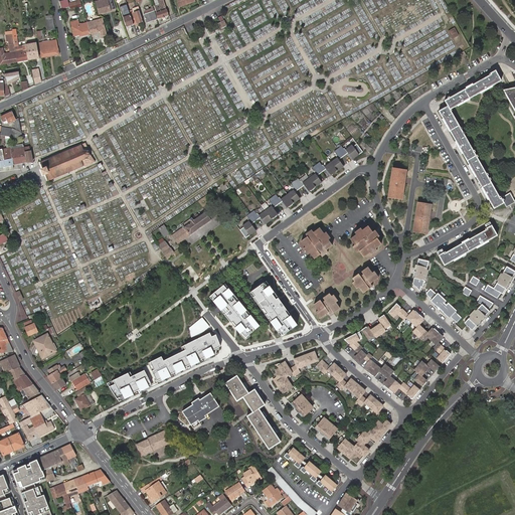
[(66,0),(62,0),(58,2),(60,9),(69,6),(66,0)]
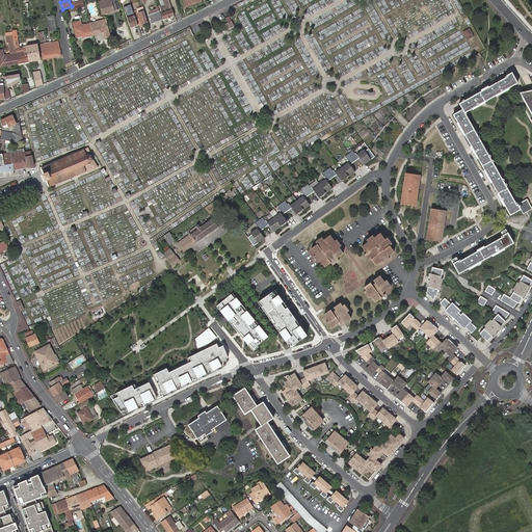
[(85,7),(83,0),(71,3),(73,10),(85,7)]
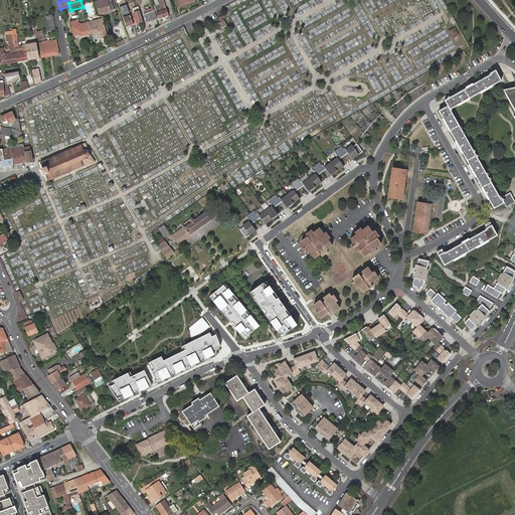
[(99,14),(112,11),(108,0),(106,0),(96,3),(99,14)]
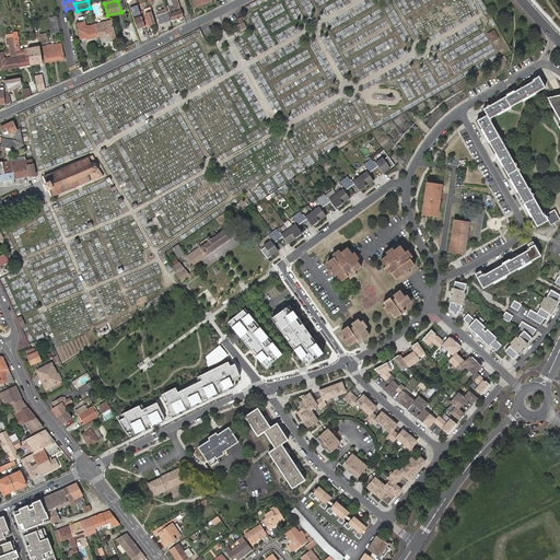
[(172,22),(184,18),(177,0),(171,0),(175,9),(168,11),(172,22)]
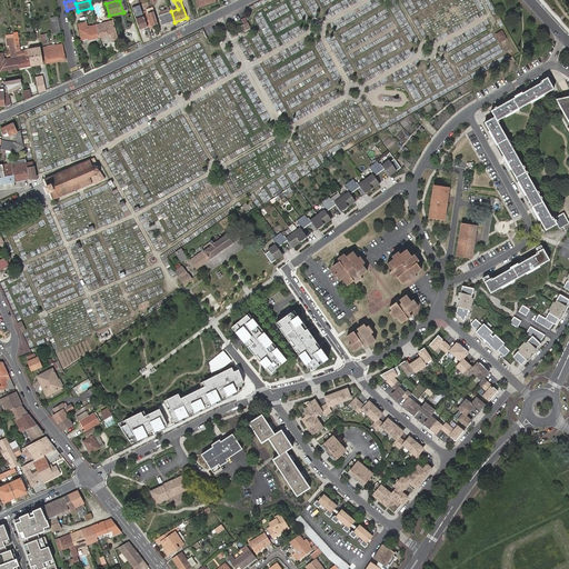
[(140,30),(148,28),(143,17),(140,7),(132,10),(140,30)]
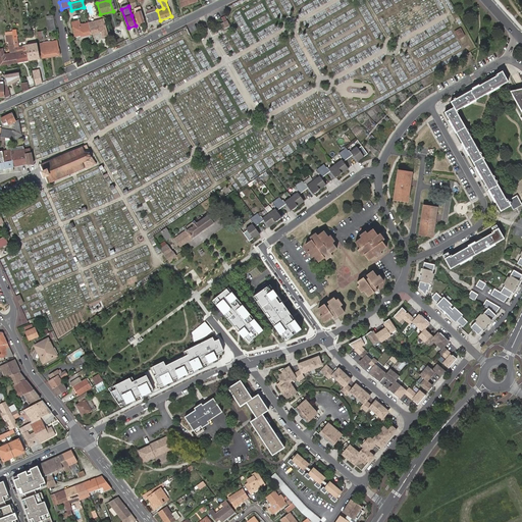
[(146,14),(149,23),(159,20),(154,6),(153,7),(154,9),(147,12),(148,13),(146,14)]
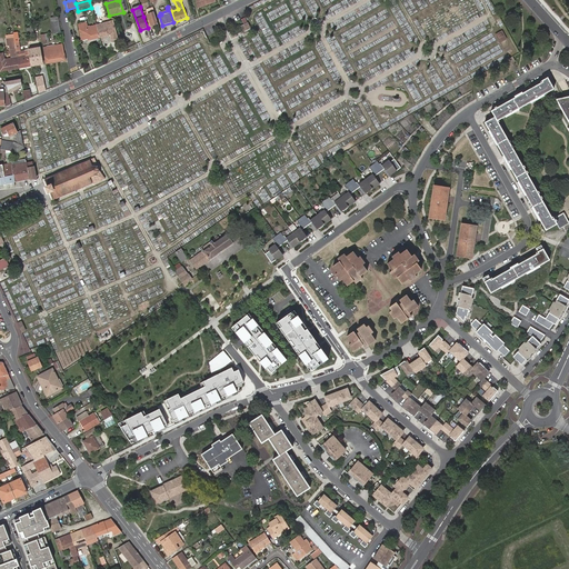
[(148,28),(158,25),(155,13),(149,15),(143,17),(148,28)]
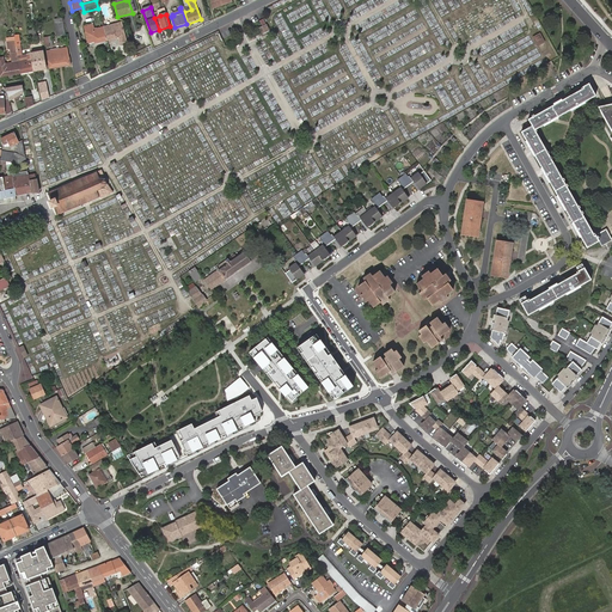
[(63,23),(55,25),(57,36),(66,35),(63,23)]
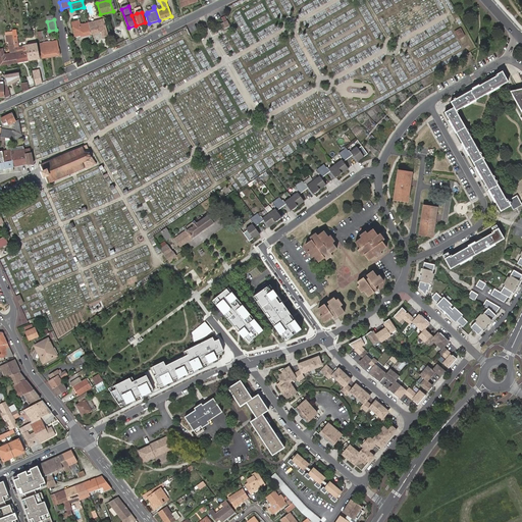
[(88,23),(91,35),(100,33),(101,38),(107,37),(102,19),(88,23)]
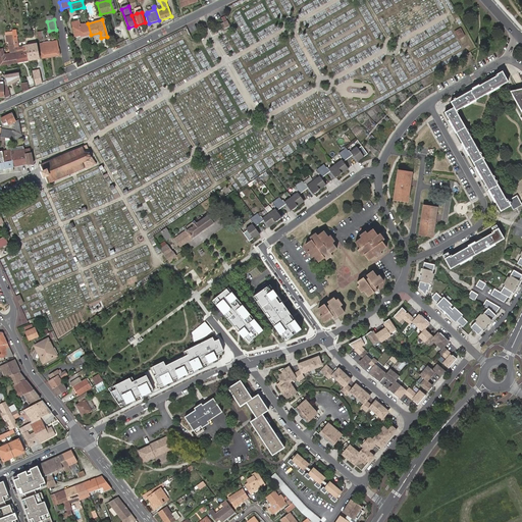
[(81,37),(91,35),(88,23),(81,25),(80,20),(71,22),(72,28),(75,38),(81,37)]
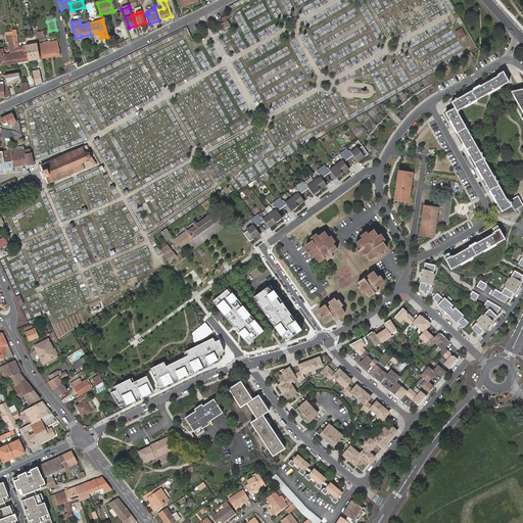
[(456,32),(460,39),(465,36),(461,29),(456,32)]
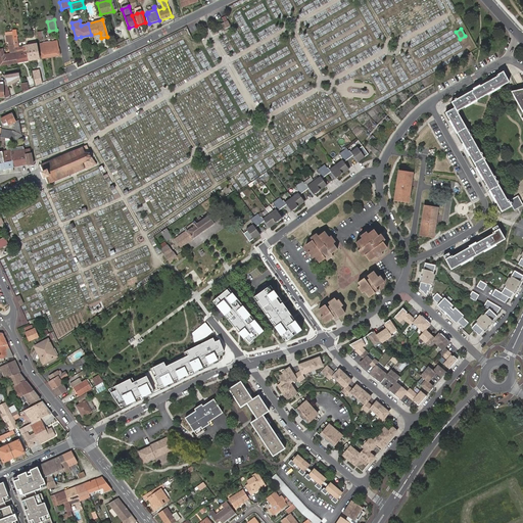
[(17,63),(29,61),(27,46),(19,47),(17,34),(13,34),(13,35),(15,50),(15,52),(17,63)]
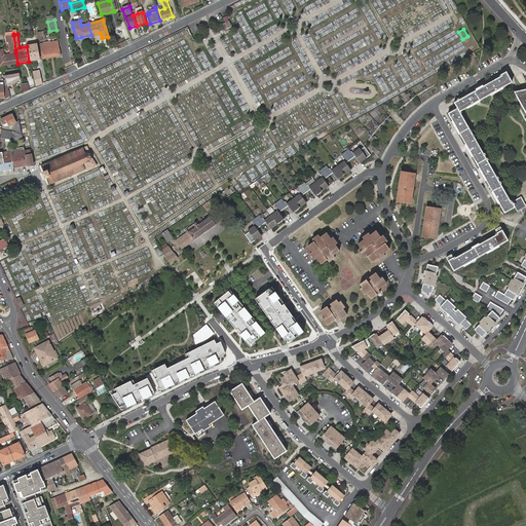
[(0,65),(0,67),(17,64),(15,52),(15,50),(13,35),(6,36),(7,43),(9,43),(10,53),(5,54),(4,54),(3,49),(0,49),(0,65)]
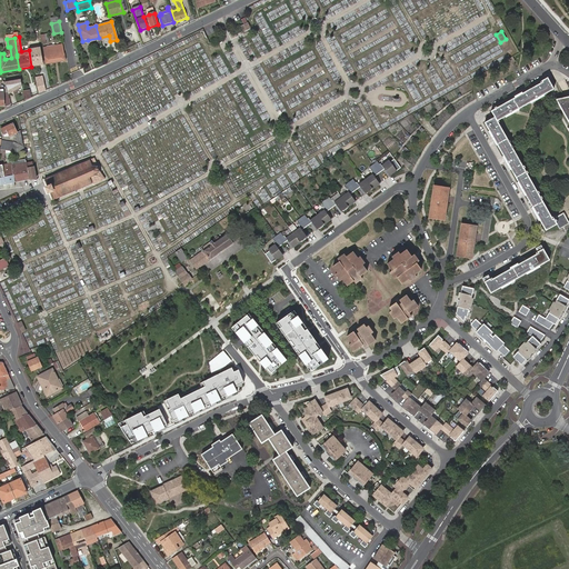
[(55,46),(47,47),(43,48),(47,65),(66,60),(63,45),(55,46)]
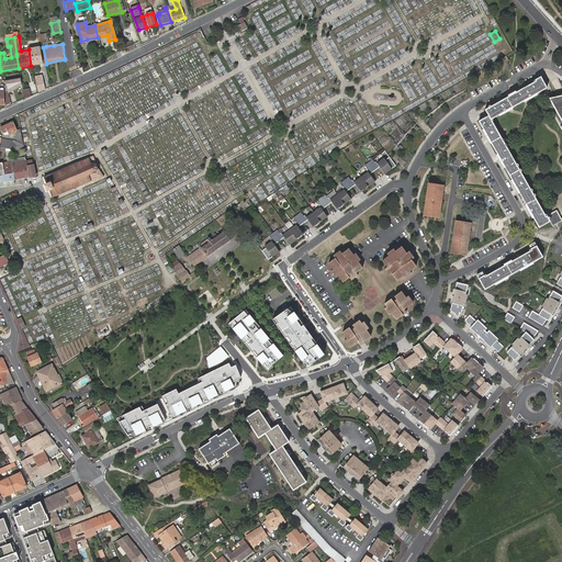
[(29,49),(31,66),(43,64),(41,53),(36,54),(35,48),(29,49)]
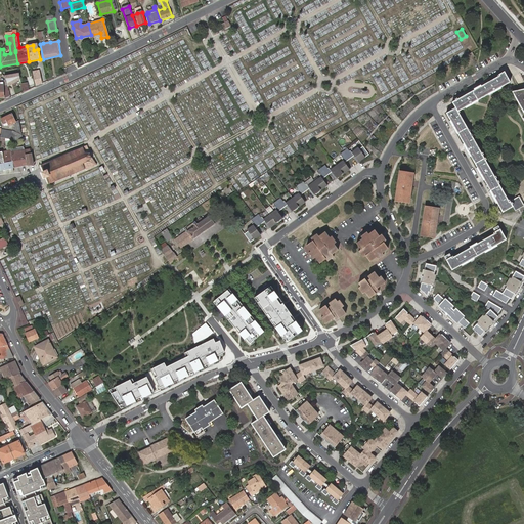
[(510,202),(459,112),(511,82),(505,72),(499,75),(499,76),(452,102),(455,108),(446,114),(503,212),(513,206),(516,211),(523,205),(523,204),(522,201),(523,201),(522,199),(521,199),(519,197),(510,202)]
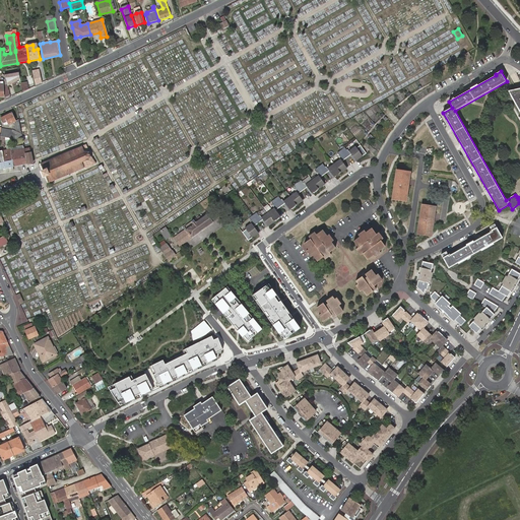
[(20,79),(19,73),(5,76),(6,78),(8,85),(20,79)]
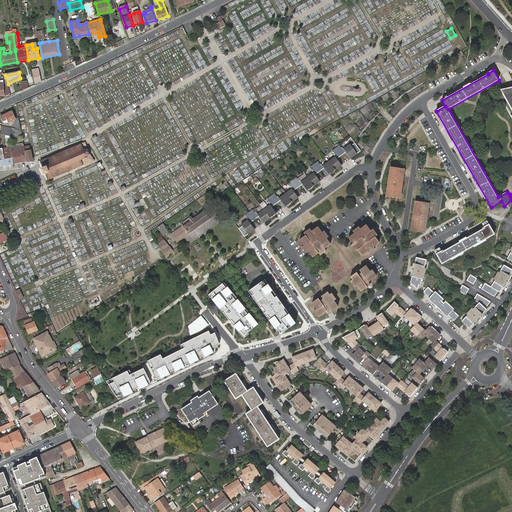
[(511,86),(500,90),(511,111),(511,86)]
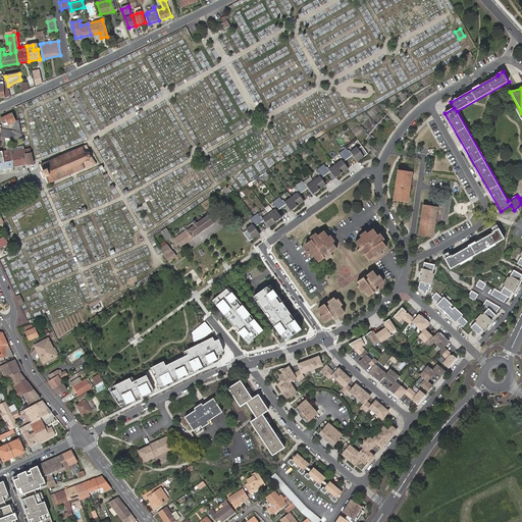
[(21,134),(19,119),(15,121),(11,113),(0,118),(2,123),(7,121),(9,124),(14,122),(15,123),(16,133),(21,134)]
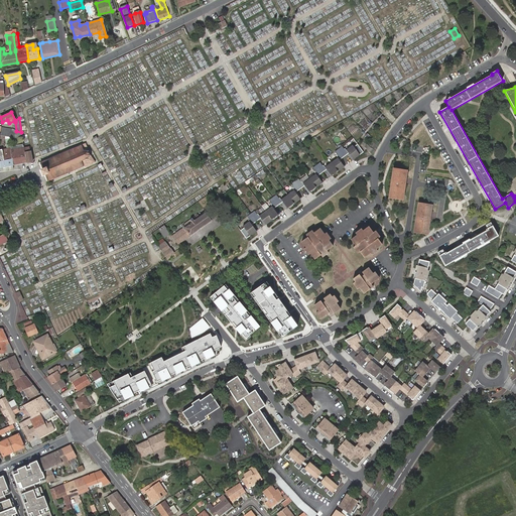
[(12,129),(1,127),(0,131),(0,135),(9,137),(9,132),(12,132),(12,129)]
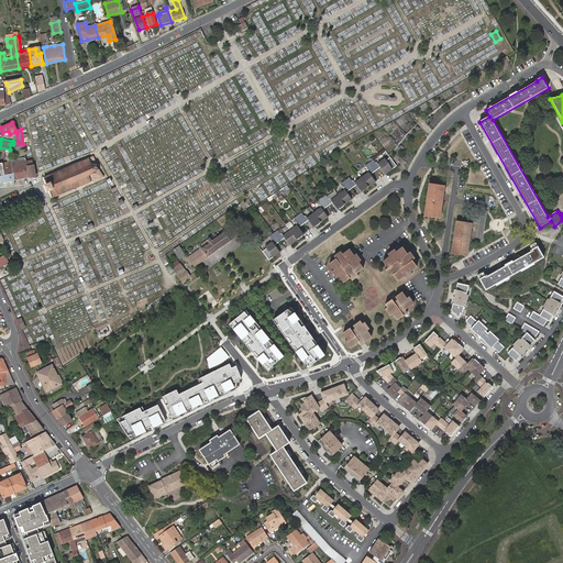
[(18,143),(13,141),(13,144),(10,144),(10,150),(24,150),(24,145),(18,143)]
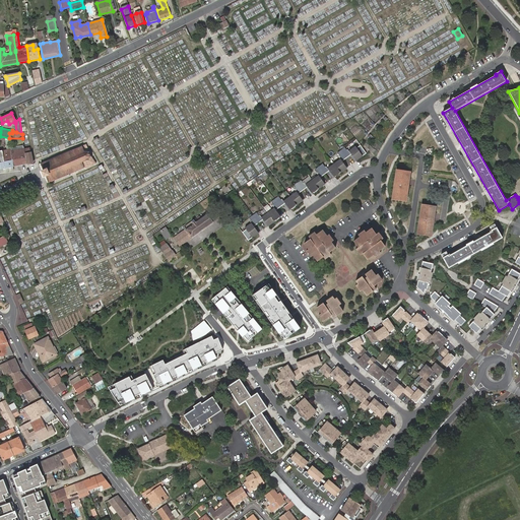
[(367,153),(365,150),(361,144),(356,147),(355,145),(349,150),(356,160),(365,154),(367,153)]
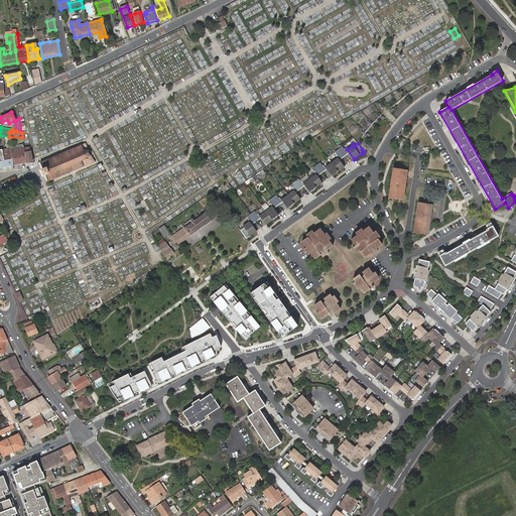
[(13,165),(27,162),(24,148),(23,144),(10,146),(11,148),(7,149),(0,150),(0,167),(3,167),(13,165)]
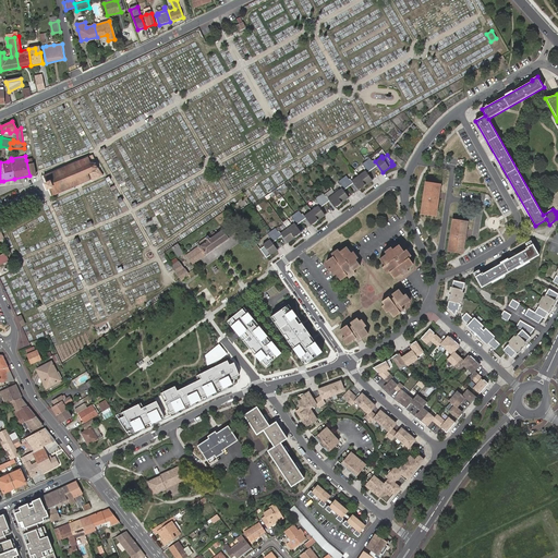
[(49,189),(52,196),(91,180),(93,181),(104,177),(98,169),(98,168),(97,168),(96,165),(96,162),(93,156),(44,176),(47,183),(46,184),(48,189),(49,189)]
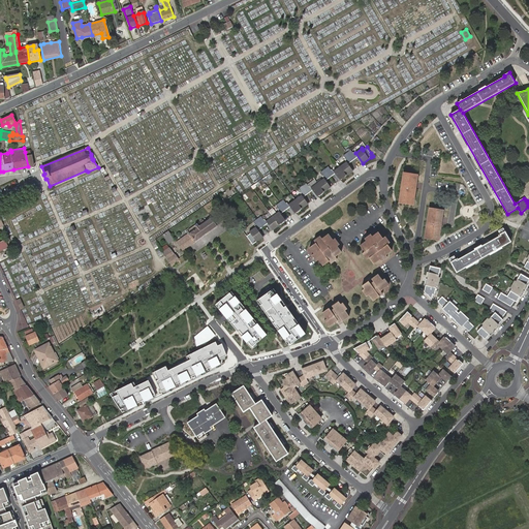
[(348,152),(353,160),(356,158),(351,150),(348,152)]
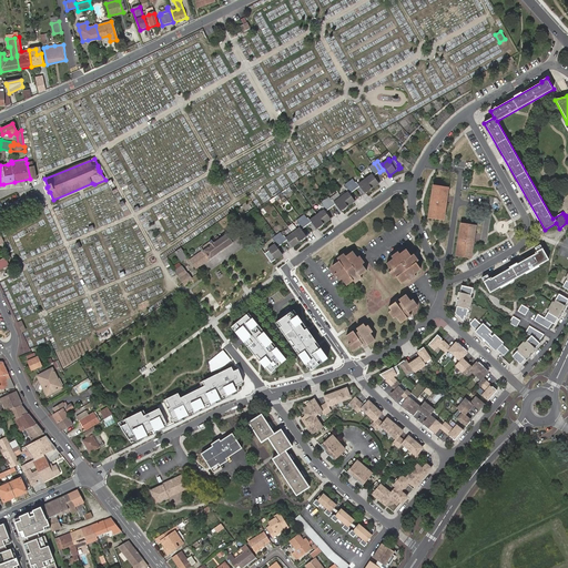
[(30,179),(37,179),(34,166),(33,166),(33,162),(27,163),(30,179)]
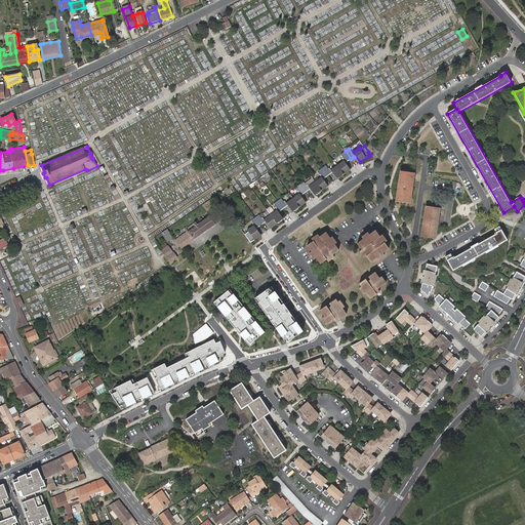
[(347,161),(351,159),(346,151),(341,153),(347,161)]
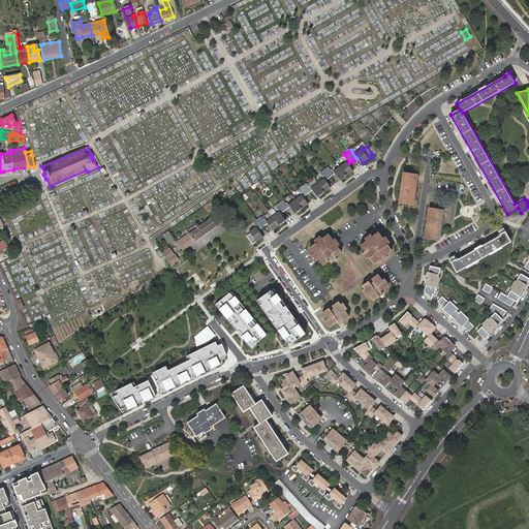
[(347,161),(341,166),(347,175),(352,170),(352,168),(347,161)]
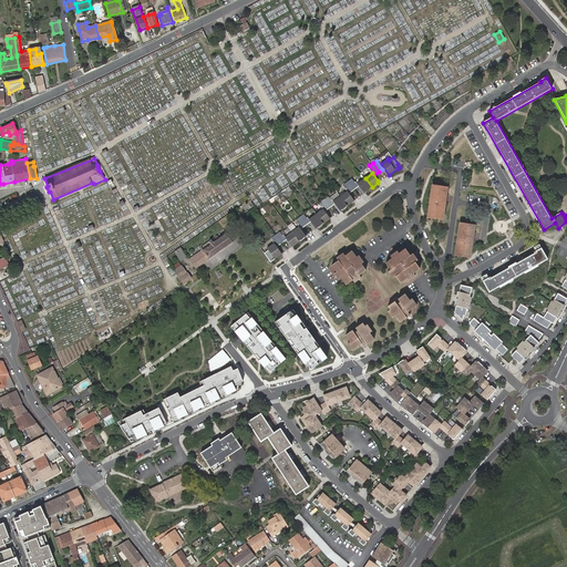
[(352,178),(349,181),(354,189),(359,187),(352,178)]
